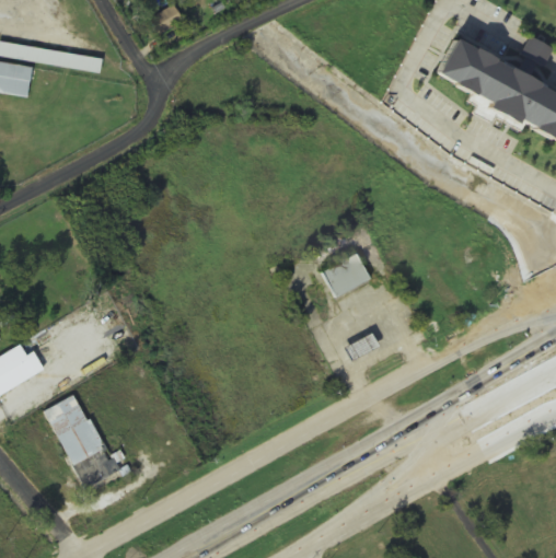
[(160,36),(184,22),(175,4),(150,19),(160,36)]
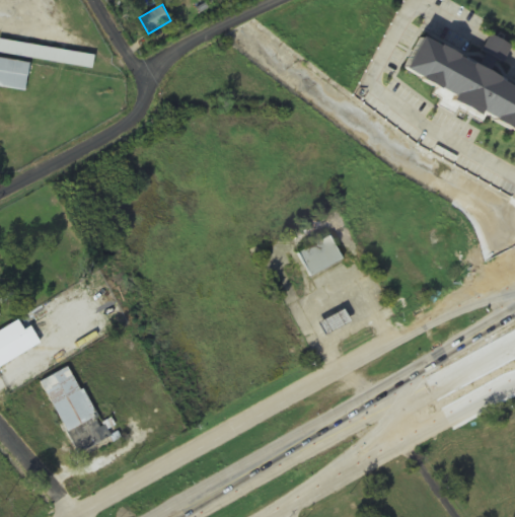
[(436,38),(417,73),(420,80),(436,90),(436,91),(454,103),(452,106),(453,109),(468,119),(472,118),(492,128),(497,123),(512,131),(510,135),(514,137),(514,81),(479,59),(476,62),(436,38)]
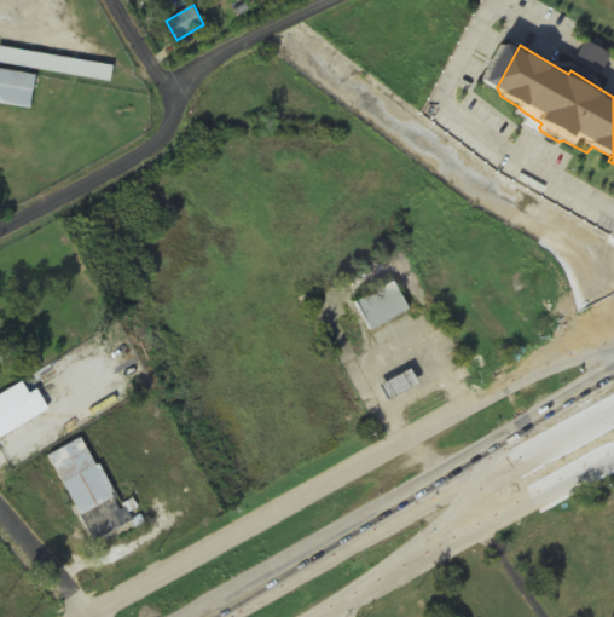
[(115,63),(0,46),(0,47),(0,63),(113,79),(115,63)]
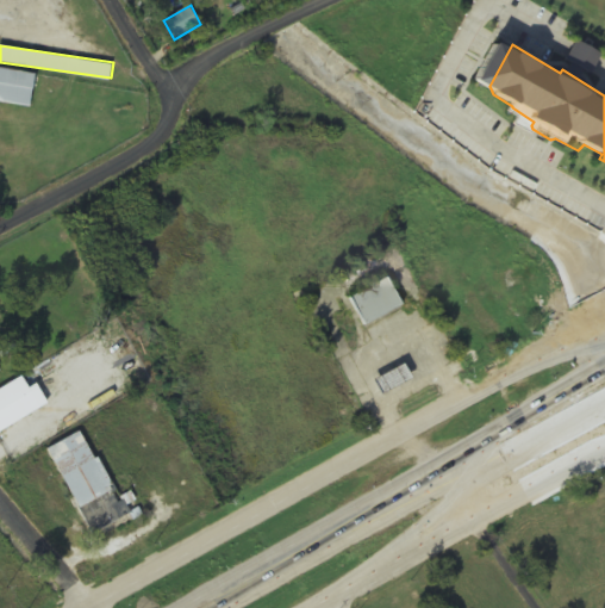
[(0,101),(33,106),(38,69),(0,63),(0,101)]
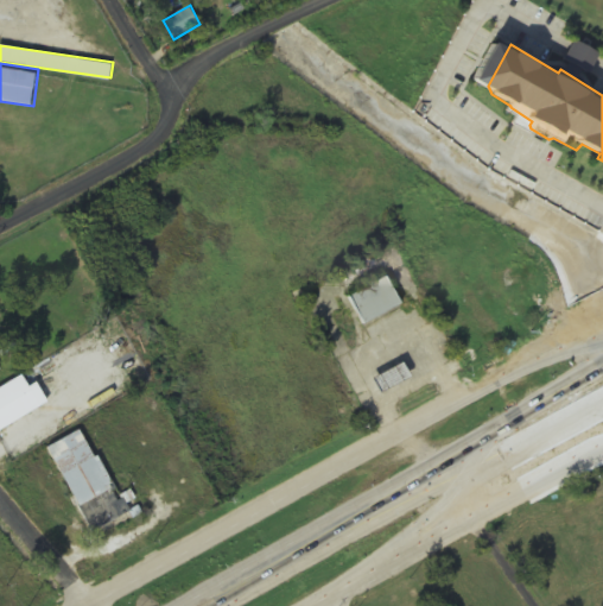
[(401,304),(388,276),(350,294),(363,322),(401,304)]
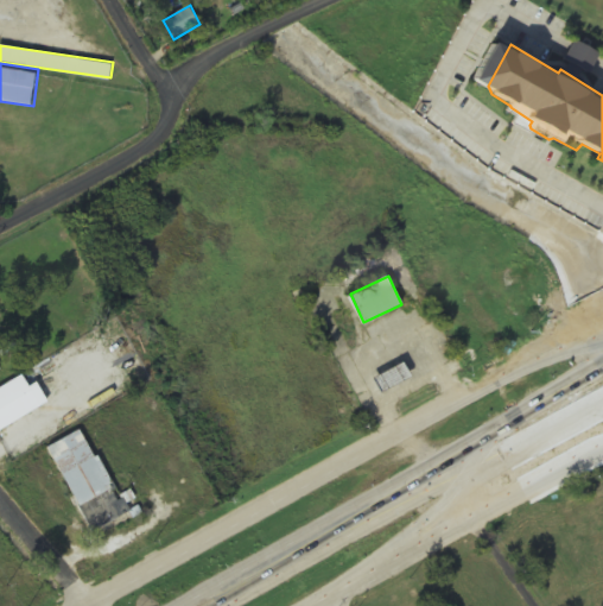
[(410,374),(401,360),(373,378),(382,392),(410,374)]
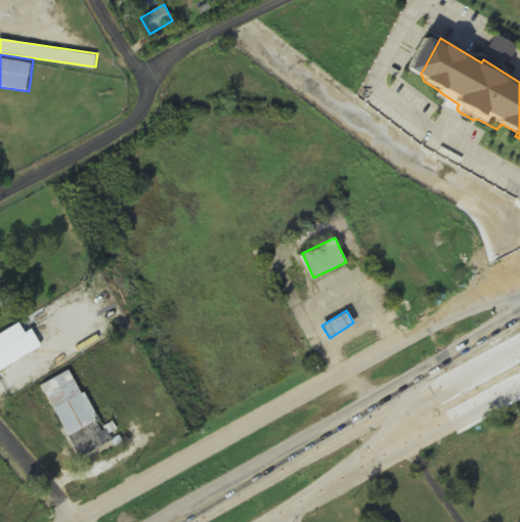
[(0,368),(42,348),(31,324),(23,329),(20,323),(0,333),(0,368)]
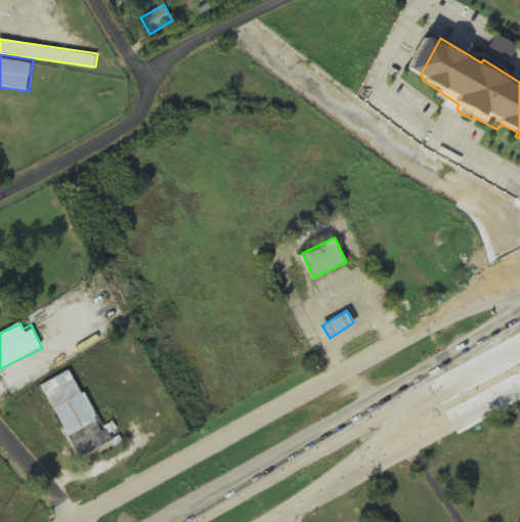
[(100,428),(74,368),(44,382),(78,458),(115,441),(112,434),(119,431),(115,421),(100,428)]
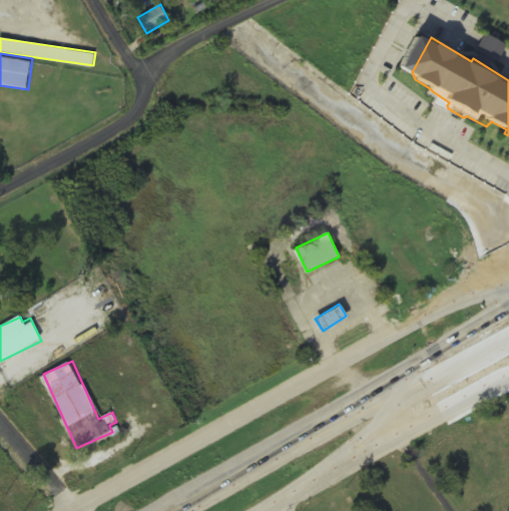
All buildings are outlined.
